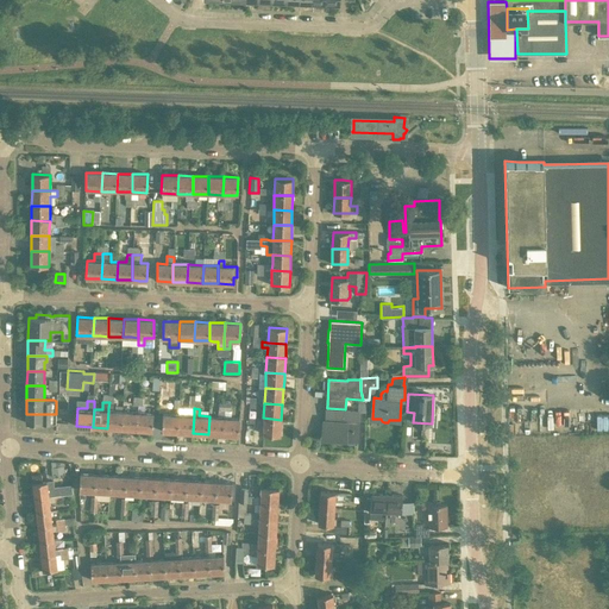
[(345,409),(327,408),(326,421),(324,421),(322,439),(346,440),(357,440),(359,409),(345,409)]
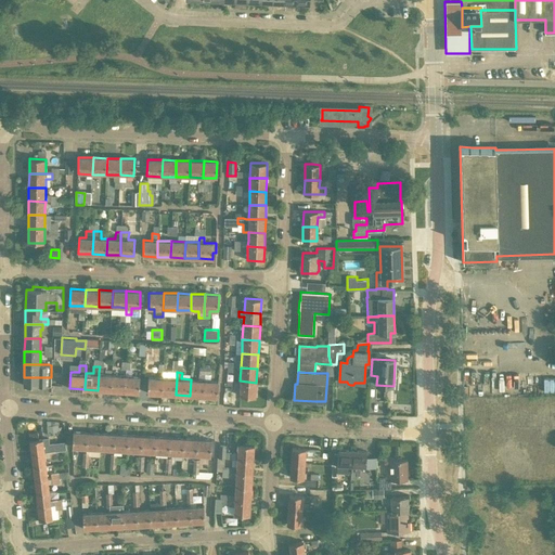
[(191,379),(190,396),(203,397),(205,374),(199,373),(198,373),(198,379),(191,379)]
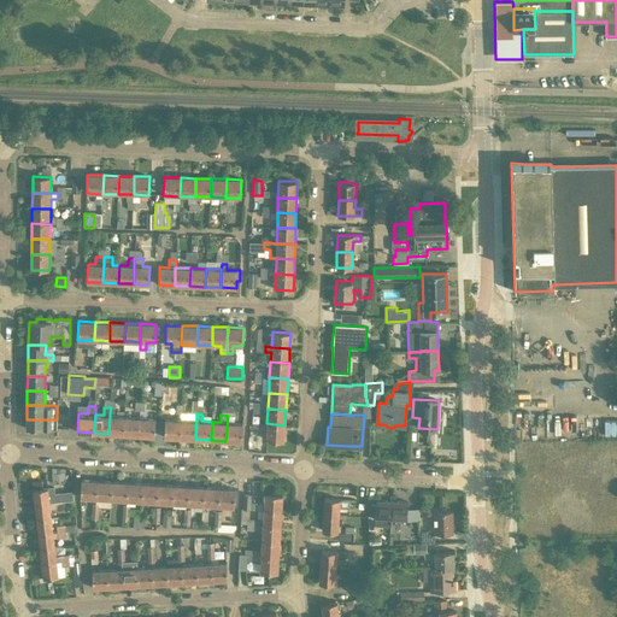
[(125,416),(110,416),(109,434),(124,435),(125,416)]
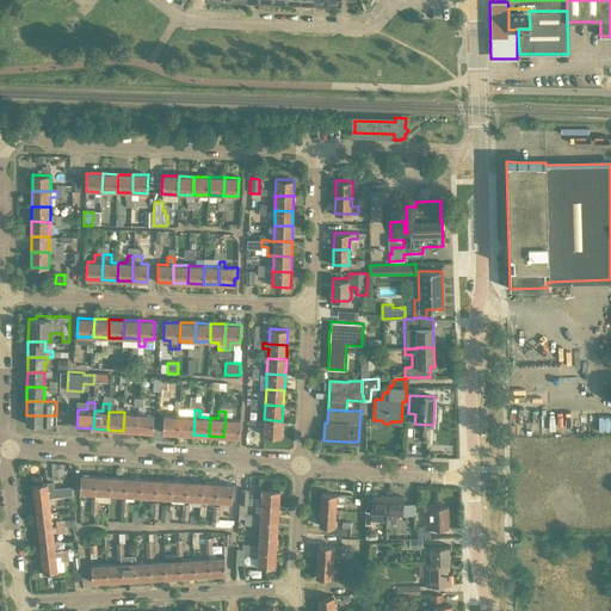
[(133,413),(124,412),(123,431),(139,431),(139,413),(133,413)]
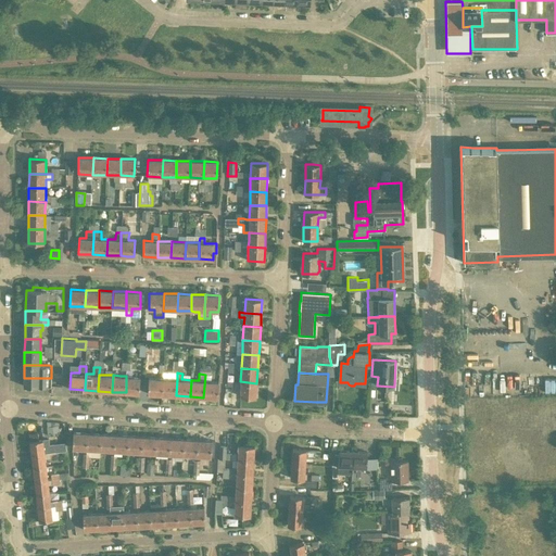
[(205,375),(203,397),(217,399),(218,381),(211,381),(211,375),(210,375),(205,375)]
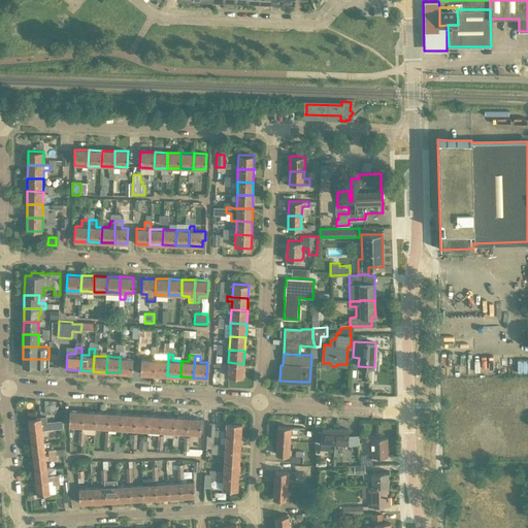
[(126,357),(120,357),(120,372),(132,373),(133,358),(126,357)]
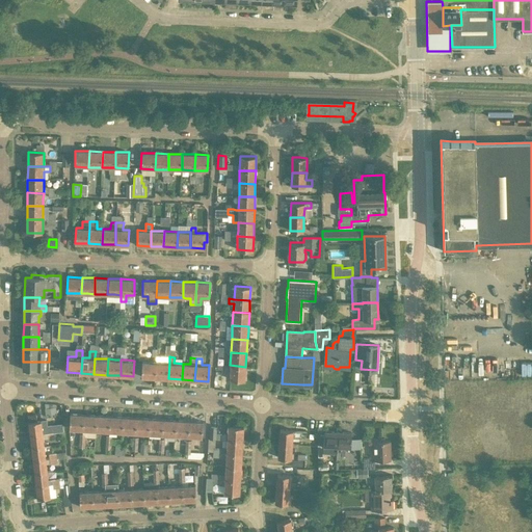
[(150,362),(143,361),(142,361),(141,377),(155,377),(156,362),(150,362)]
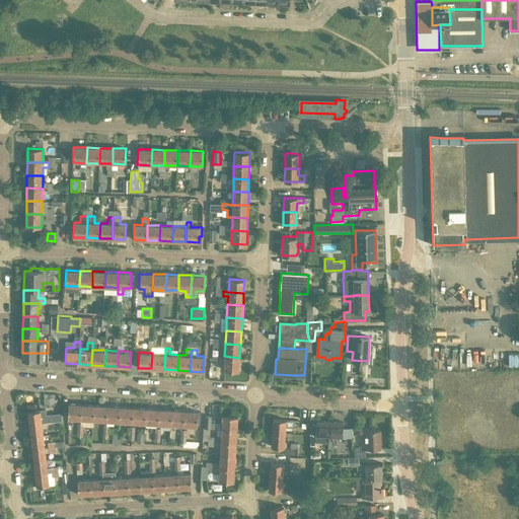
[(152,353),(151,368),(164,369),(165,354),(159,354),(158,353),(152,353)]
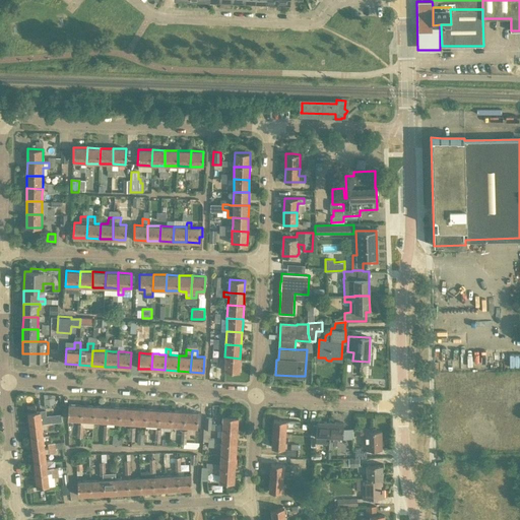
[(240,359),(224,356),(223,371),(240,372),(240,359)]
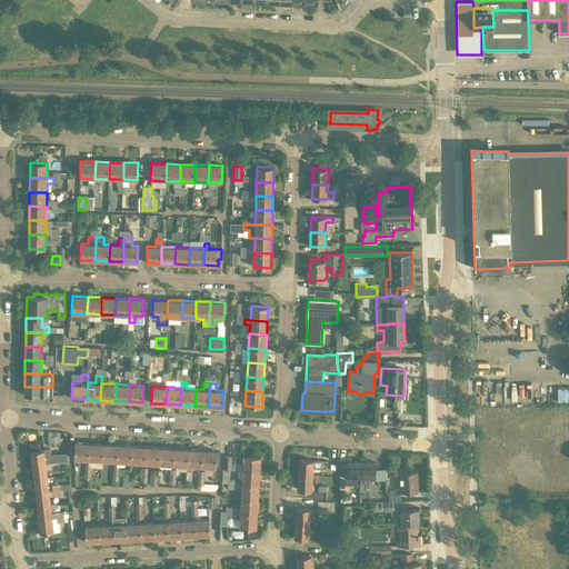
[(61,446),(60,436),(59,436),(59,433),(48,432),(49,438),(48,438),(49,447),(61,446)]
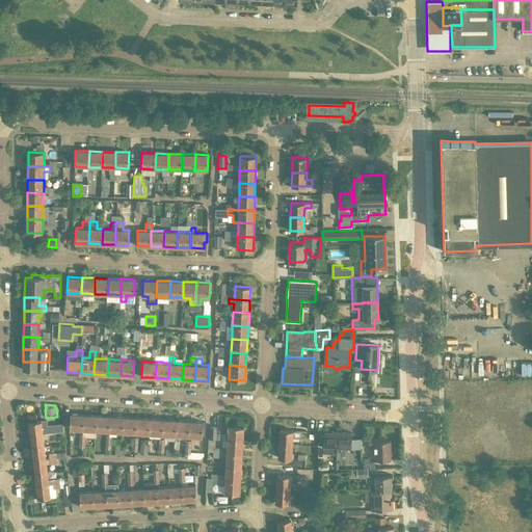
[(70,414),(69,429),(83,430),(84,415),(70,414)]
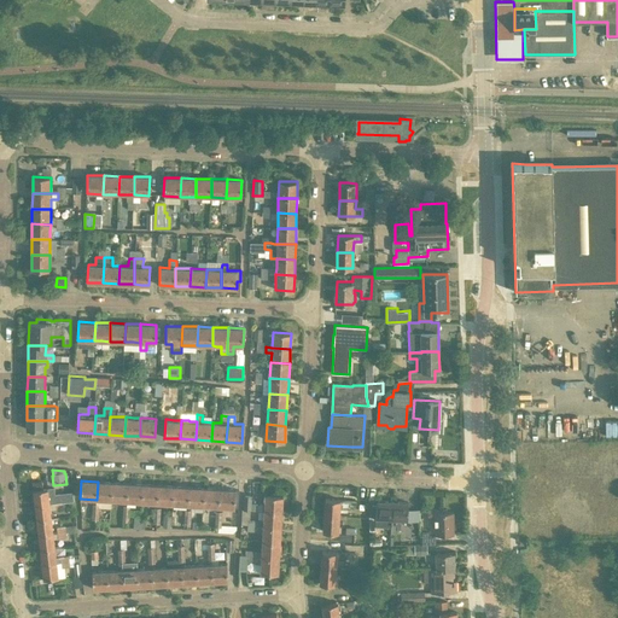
[(111,501),(112,483),(98,482),(97,500),(111,501)]
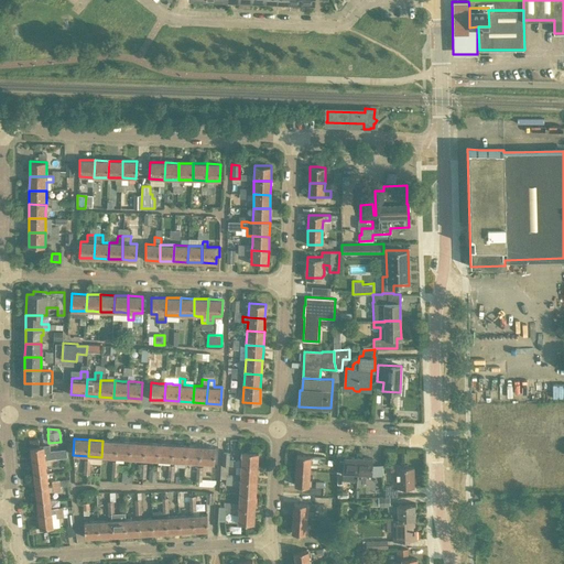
[(102,441),(101,457),(116,458),(117,441),(102,441)]
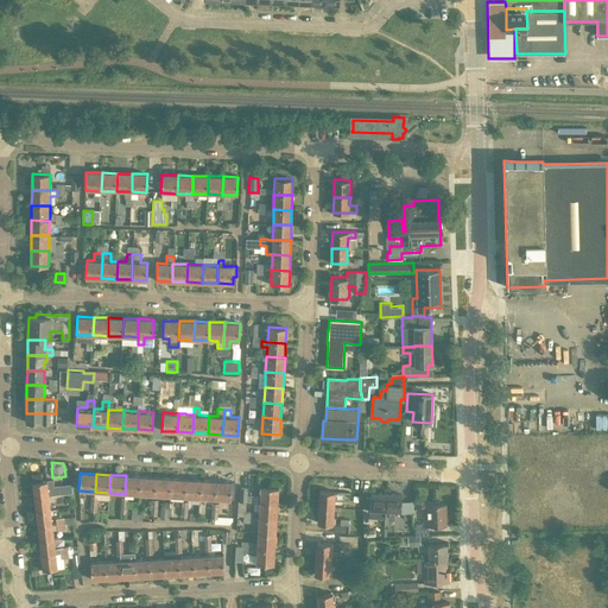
[(140,495),(141,476),(126,475),(125,494),(140,495)]
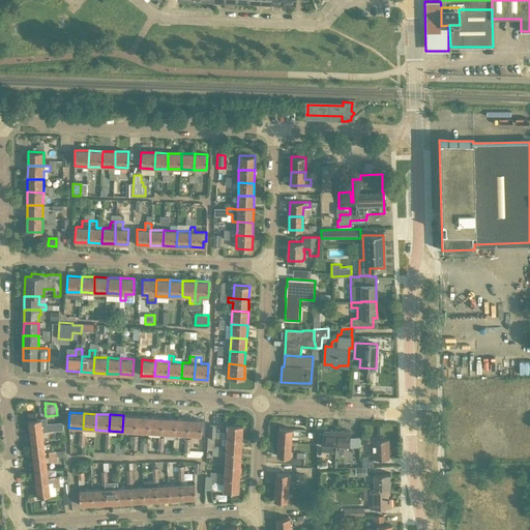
[(136,432),(137,416),(123,415),(122,432),(136,432)]
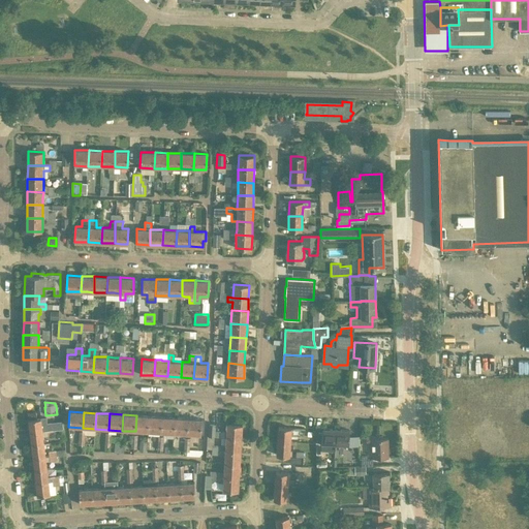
[(148,432),(149,416),(136,415),(135,431),(148,432)]
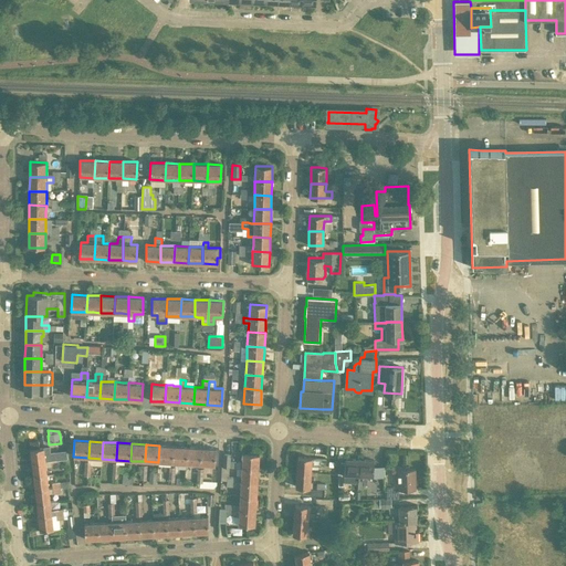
[(173,463),(174,447),(159,446),(158,462),(173,463)]
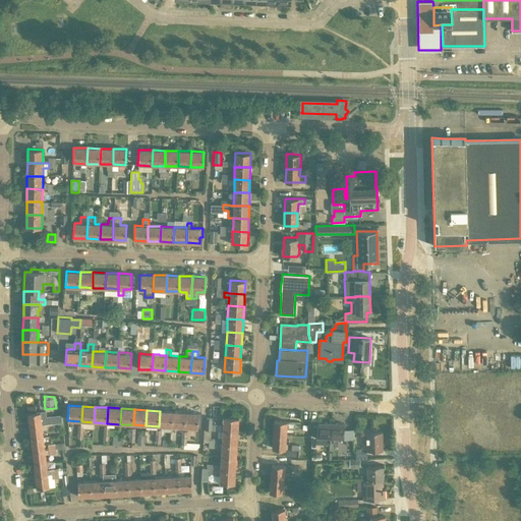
[(46,416),(46,411),(27,413),(30,426),(42,425),(45,424),(52,423),(62,422),(61,414),(46,416)]
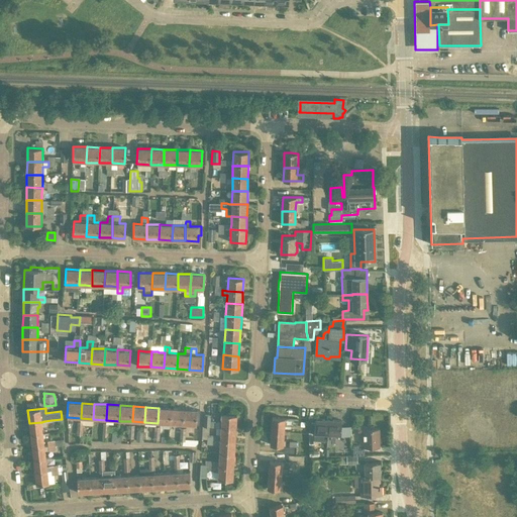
[(159,408),(158,423),(171,424),(172,408),(159,408)]
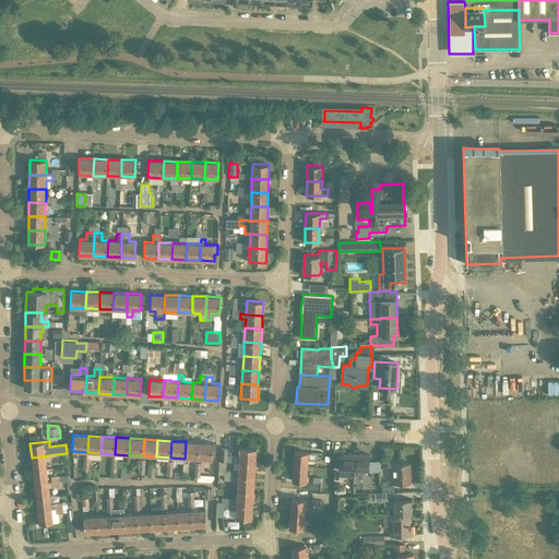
[(199,460),(199,442),(186,441),(185,459),(199,460)]
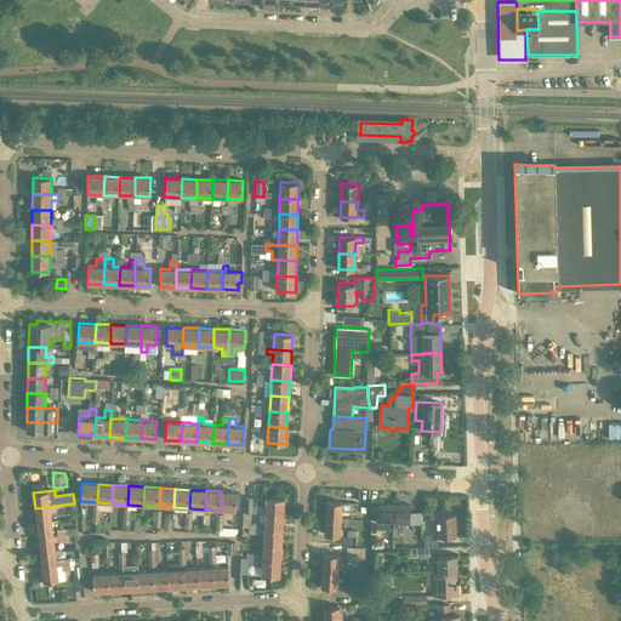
[(235,511),(237,493),(221,491),(221,511),(235,511)]
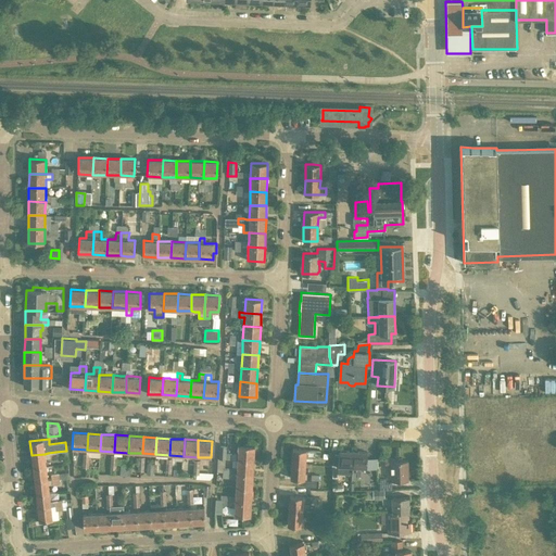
[(232,454),(226,454),(227,445),(219,445),(218,458),(223,458),(231,459),(232,454)]
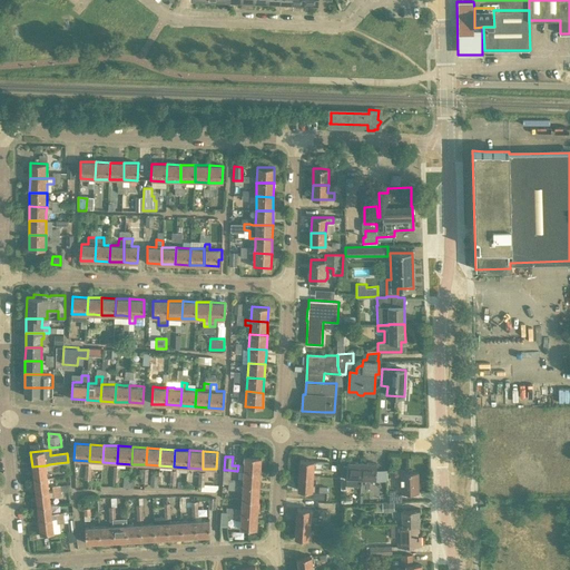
[(243,467),(238,465),(237,471),(243,471),(259,472),(261,458),(244,457),(243,465),(243,467)]
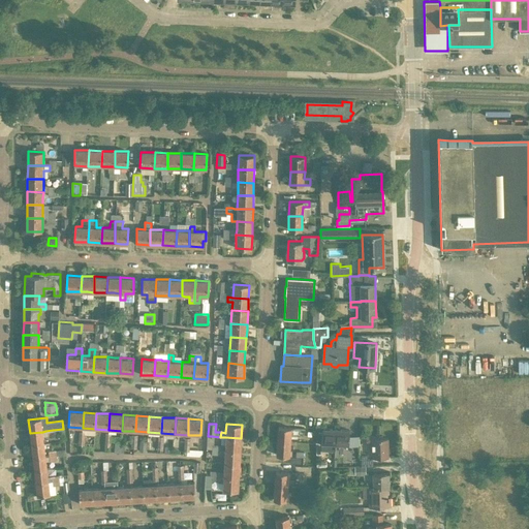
[(276,440),(276,441),(290,442),(291,427),(277,427),(276,440)]
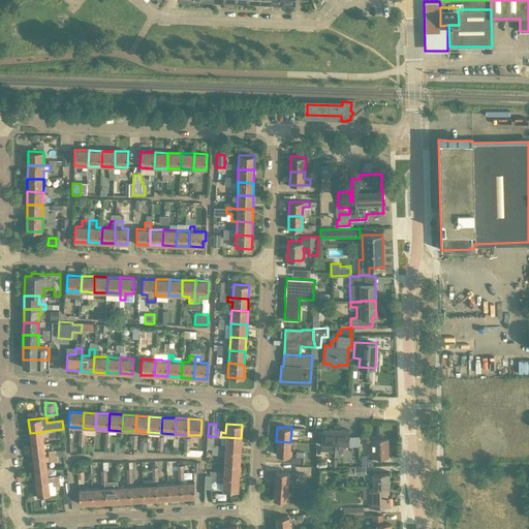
[(321,437),(315,437),(316,454),(320,454),(320,449),(321,449),(321,443),(329,443),(328,449),(330,449),(335,449),(336,429),(321,428),(321,437)]
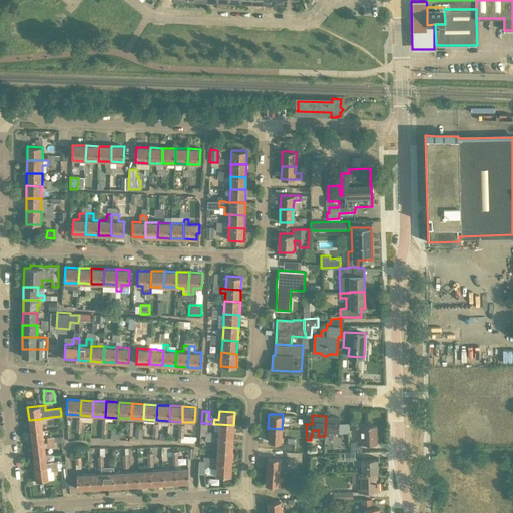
[(349,432),(349,422),(340,422),(341,417),(326,416),(325,436),(331,436),(330,439),(333,440),(333,431),(349,432)]
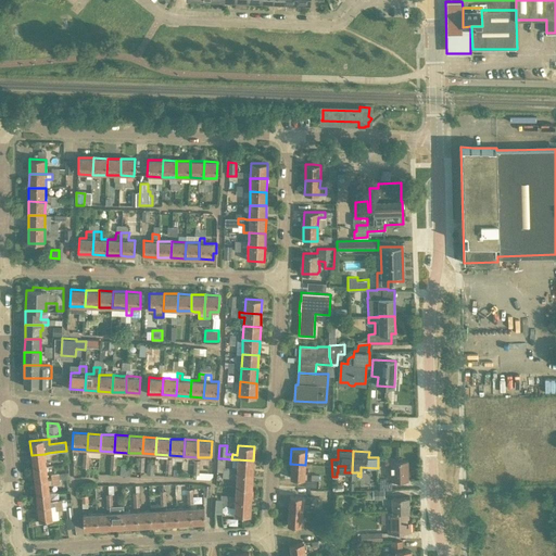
[(45,454),(32,455),(33,468),(46,467),(45,454)]
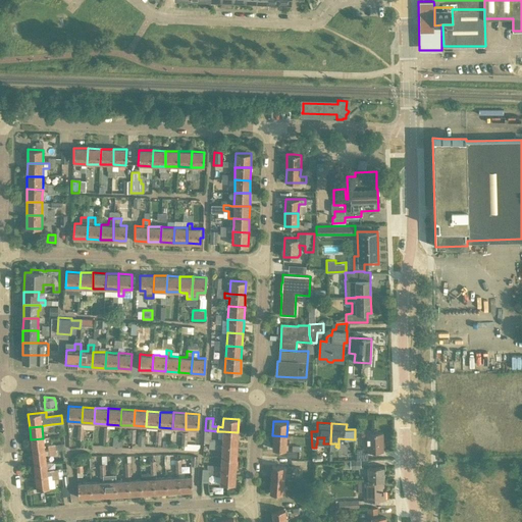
[(382,451),(382,432),(377,432),(377,429),(360,429),(360,430),(360,437),(366,437),(367,451),(382,451)]
